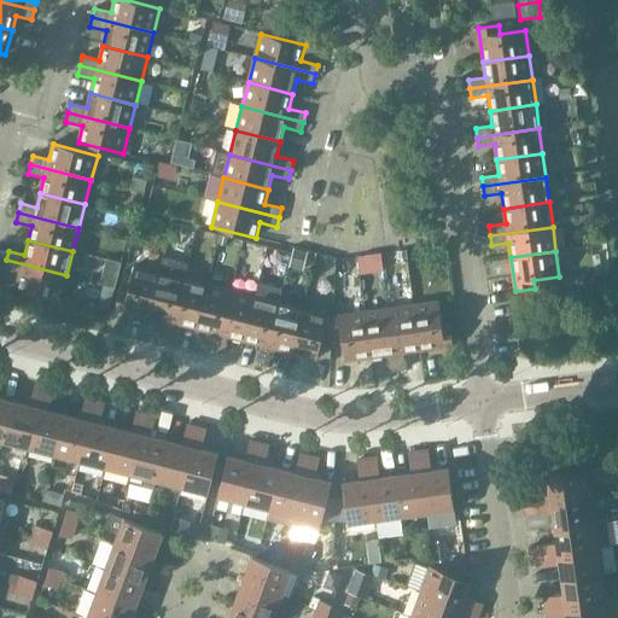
[(159,272),(149,318),(163,321),(159,337),(168,339),(184,279),(185,279),(188,264),(163,258),(159,272)]
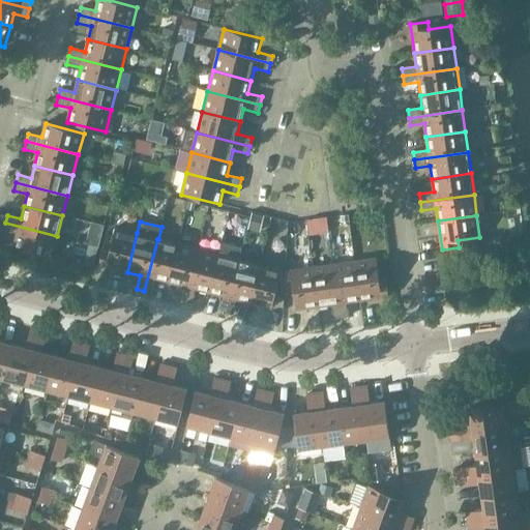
[(57,236),(5,223),(3,231),(17,234),(13,247),(52,258),(57,236)]
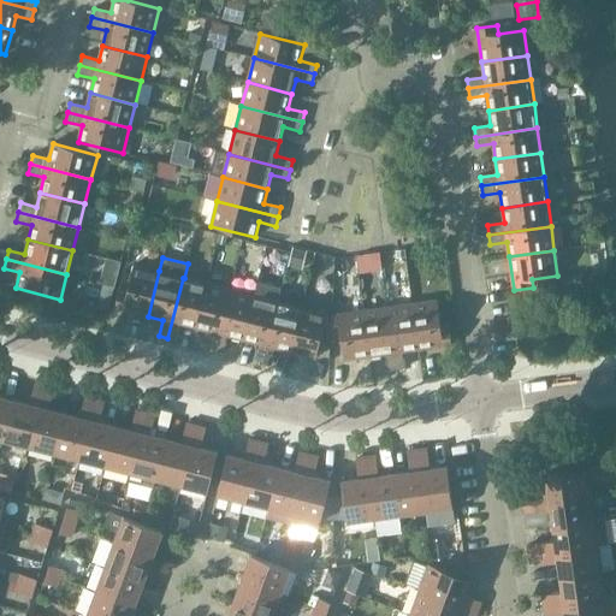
[(116,308),(148,315),(159,271),(135,265),(129,290),(120,288),(116,308)]
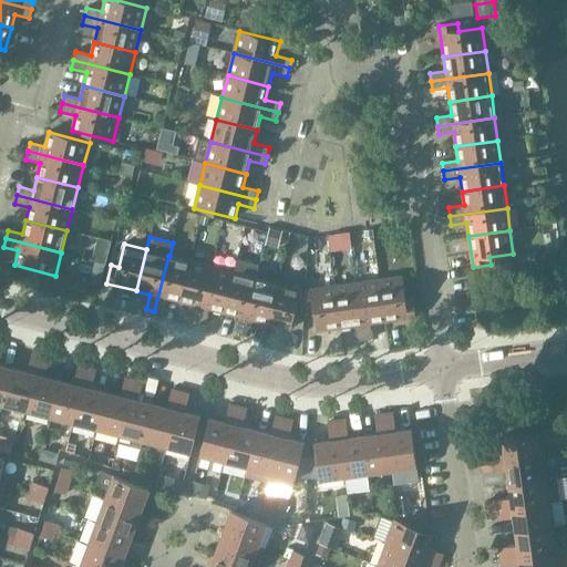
[(169,256),(168,256),(154,311),(163,313),(166,298),(181,302),(191,261),(169,256)]
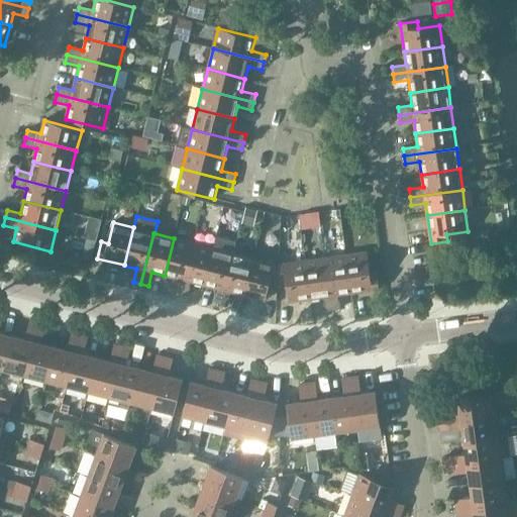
[(173,292),(181,294),(194,243),(174,238),(165,276),(177,279),(173,292)]
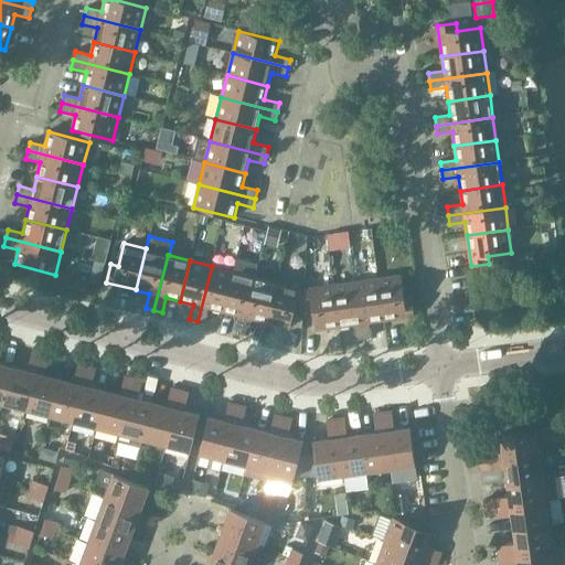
[(210,309),(223,312),(233,272),(212,266),(198,321),(205,323),(210,309)]
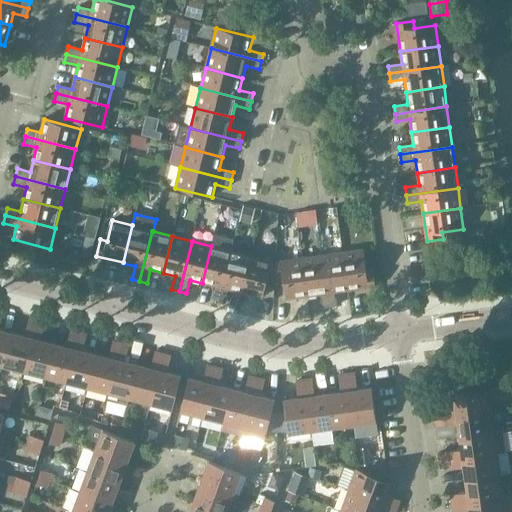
[(211,299),(218,301),(231,251),(211,246),(202,283),(214,286),(211,299)]
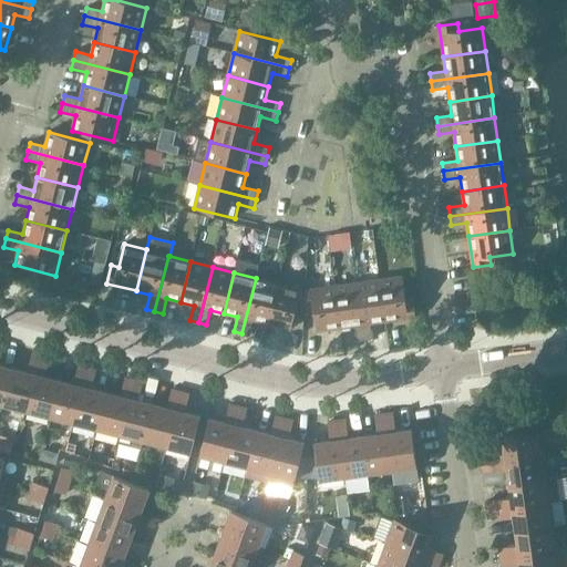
[(380,280),(385,322),(415,318),(413,299),(406,300),(403,277),(380,280)]
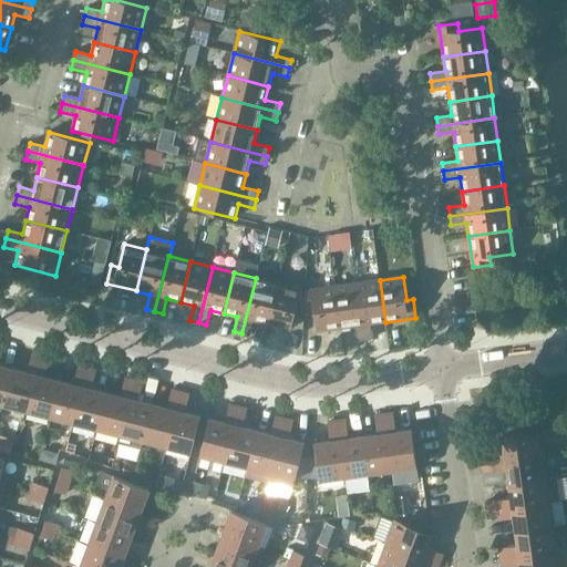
[(254,321),(268,325),(278,284),(256,278),(241,333),(250,336),(254,321)]
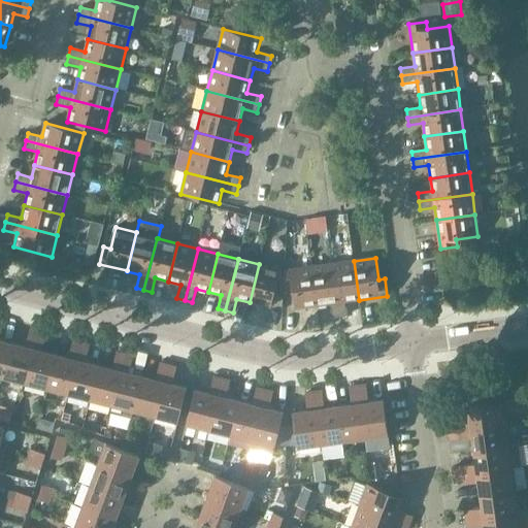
[(354,261),(332,264),(339,317),(348,316),(345,301),(359,300),(354,261)]
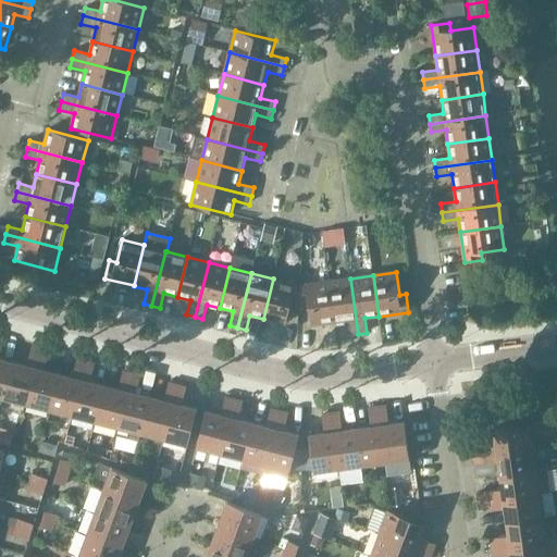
[(292,300),(300,302),(300,285),(273,279),(263,319),(285,324),(292,300)]
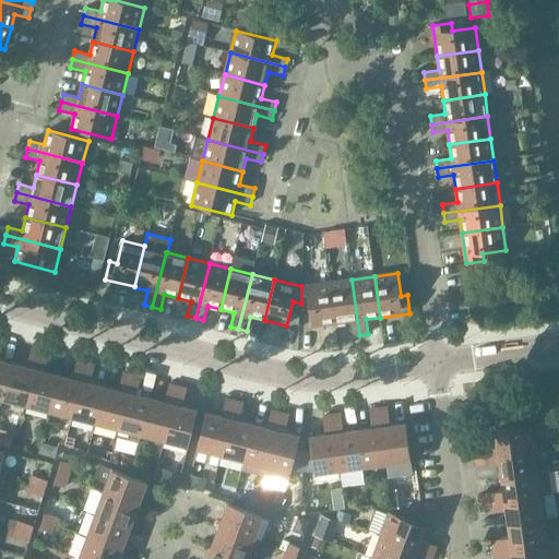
[(335,323),(349,322),(352,336),(359,335),(352,280),(330,283),(335,323)]
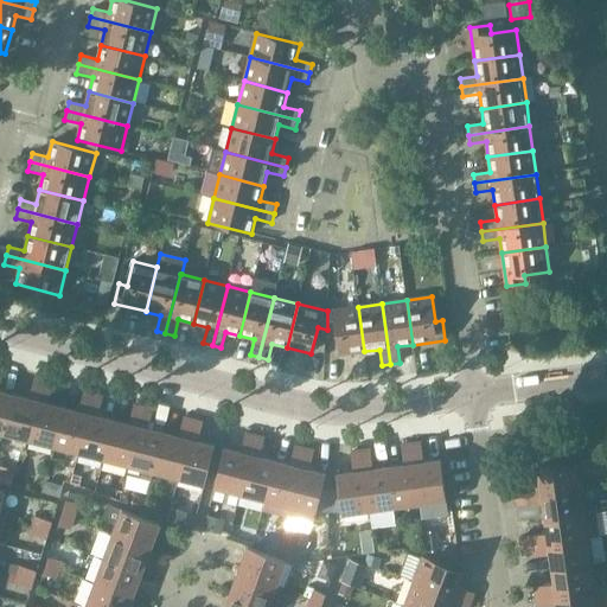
[(339,355),(364,351),(358,307),(327,311),(327,330),(336,328),(339,355)]
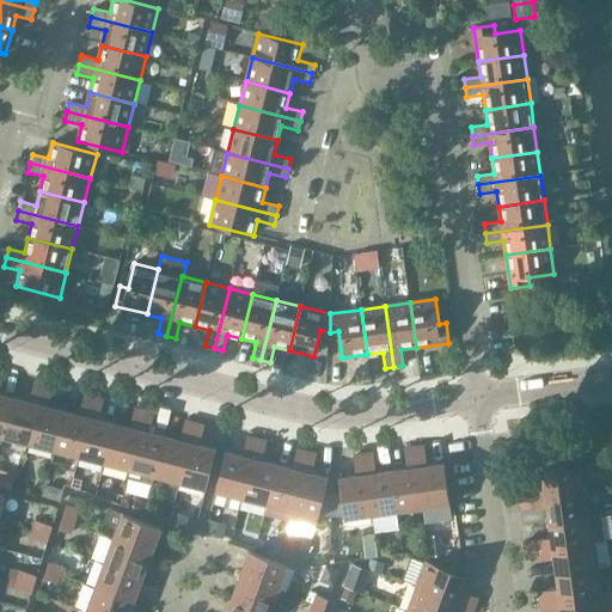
[(0,436),(4,438),(14,398),(0,393),(0,391),(4,374),(0,373),(0,436)]
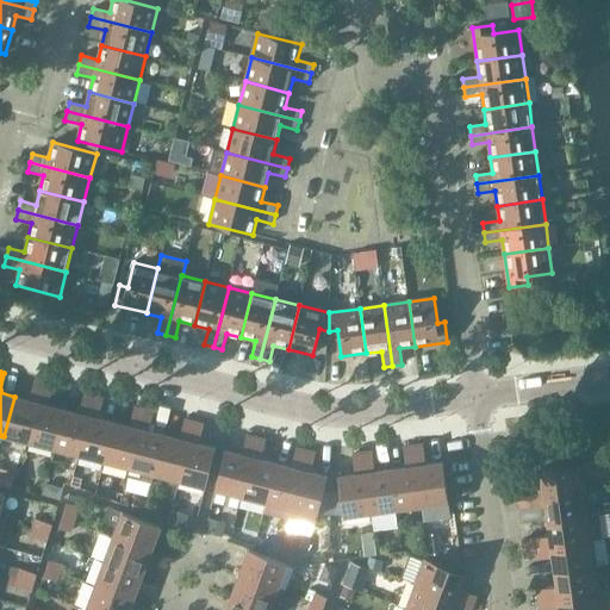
[(4,436),(29,442),(45,379),(36,377),(30,400),(14,397),(4,436)]
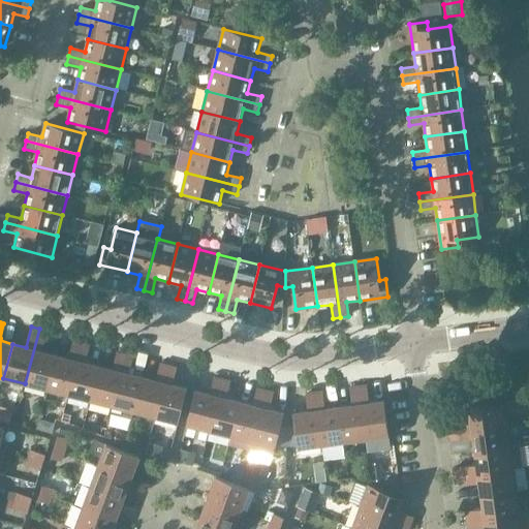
[(25,383),(47,390),(56,355),(42,351),(48,331),(39,329),(25,383)]
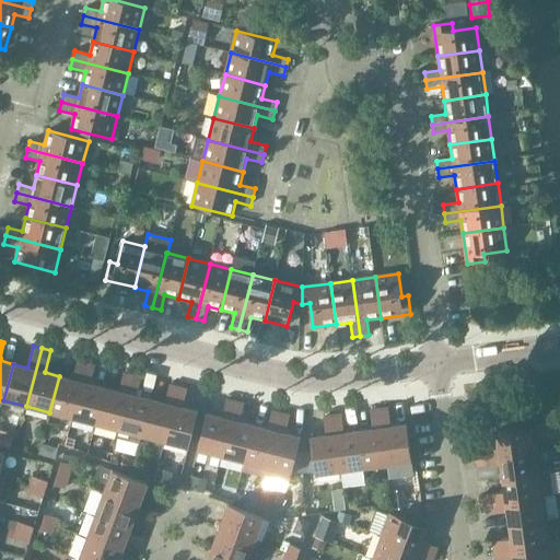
[(49,412),(72,418),(86,364),(78,362),(73,380),(59,376),(49,412)]
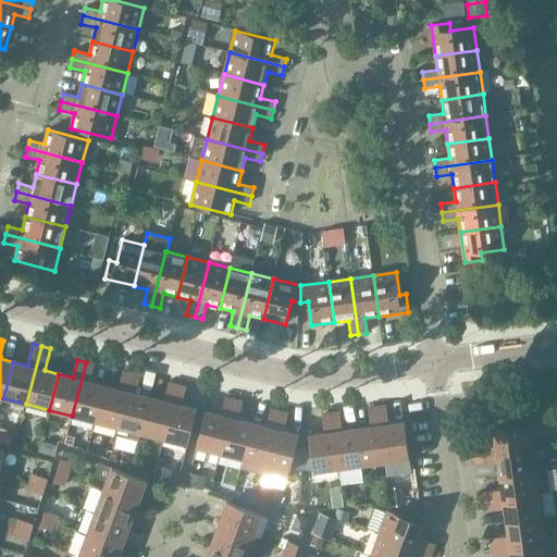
[(72,416),(95,421),(104,385),(90,382),(95,364),(86,362),(72,416)]
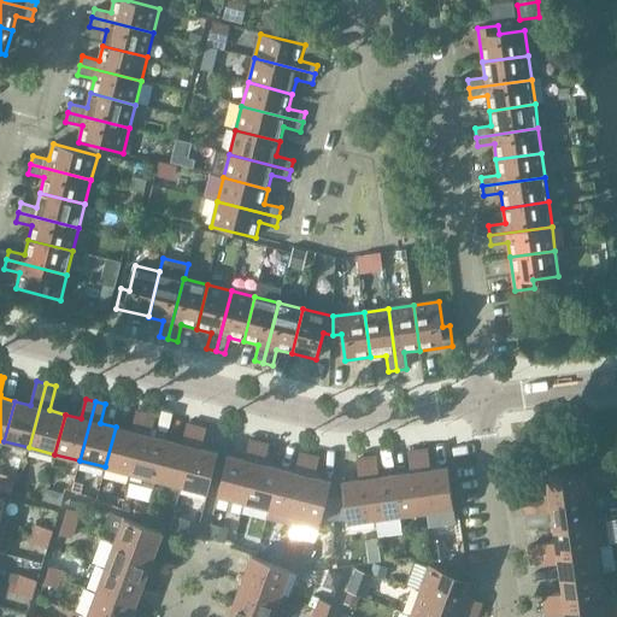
[(105,466),(131,474),(146,413),(136,411),(131,432),(116,427),(105,466)]
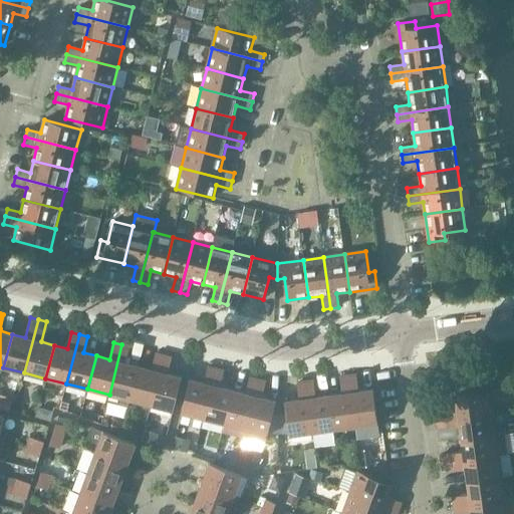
[(106,404),(127,410),(131,400),(139,366),(125,363),(130,346),(121,344),(109,395),(106,404)]
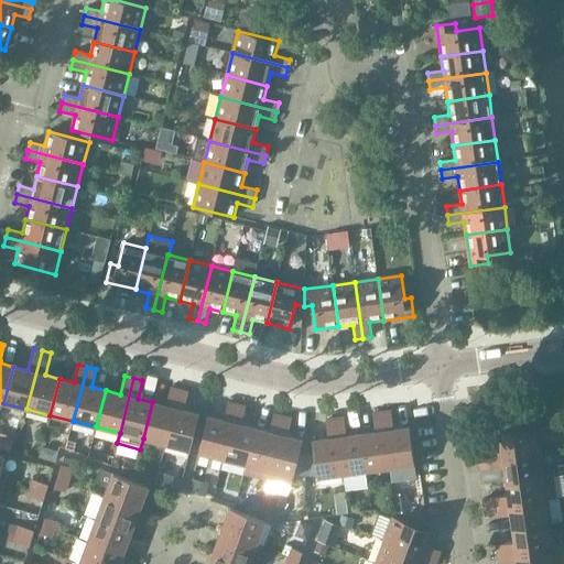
[(143,438),(166,444),(180,390),(171,388),(166,405),(152,402),(143,438)]
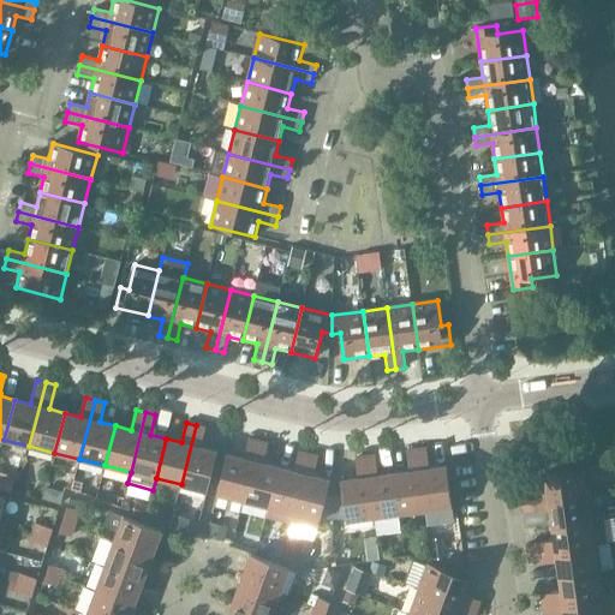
[(196,425),(181,484),(208,491),(218,452),(201,447),(206,428),(196,425)]
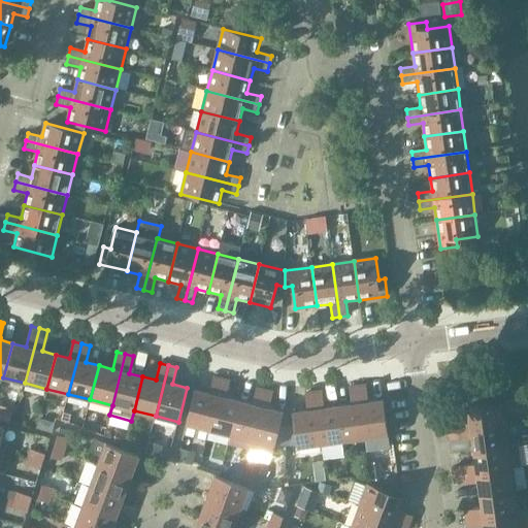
[(187,424),(209,430),(222,378),(213,376),(209,394),(195,390),(187,424)]
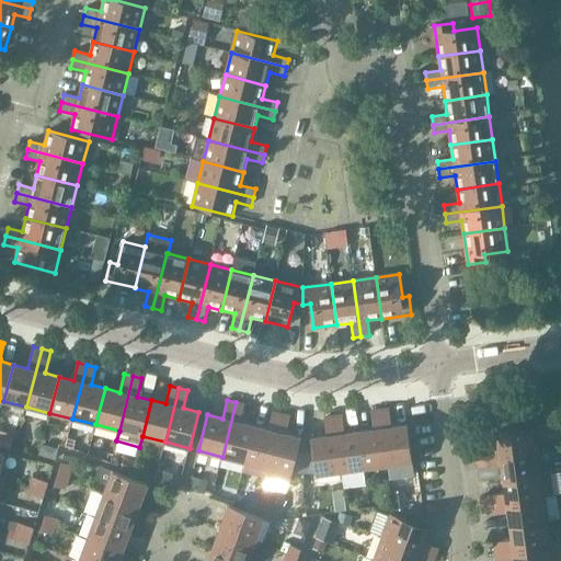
[(222,457),(245,462),(254,426),(240,423),(244,404),(236,402),(222,457)]
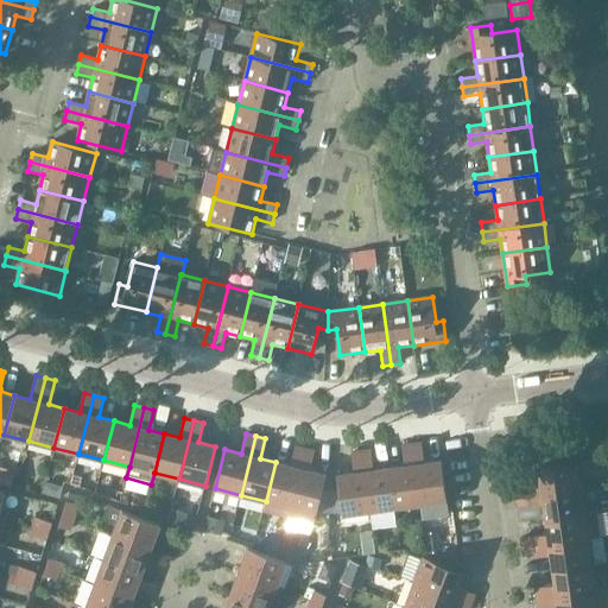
[(422,443),(412,444),(420,505),(447,501),(442,461),(424,463),(422,443)]
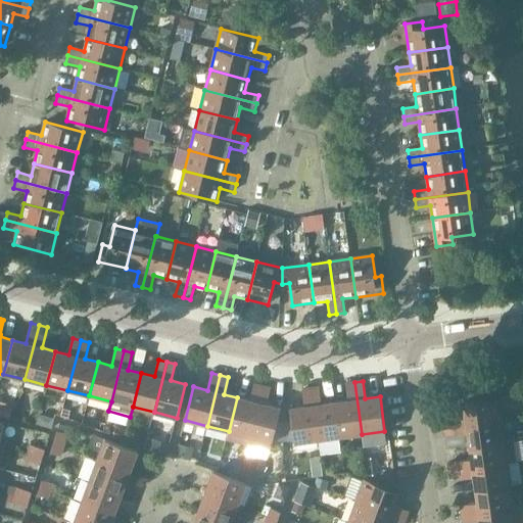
[(348,400),(335,402),(340,437),(362,434),(354,382),(346,383),(348,400)]
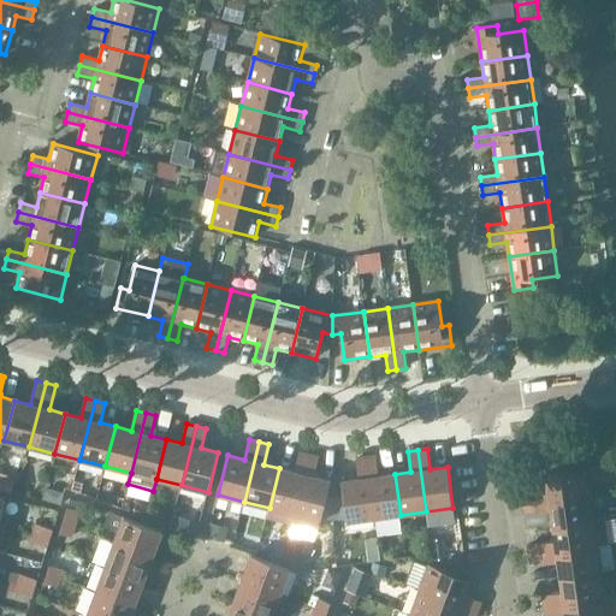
[(270,508),(294,514),(309,455),(300,452),(295,472),(279,468),(270,508)]
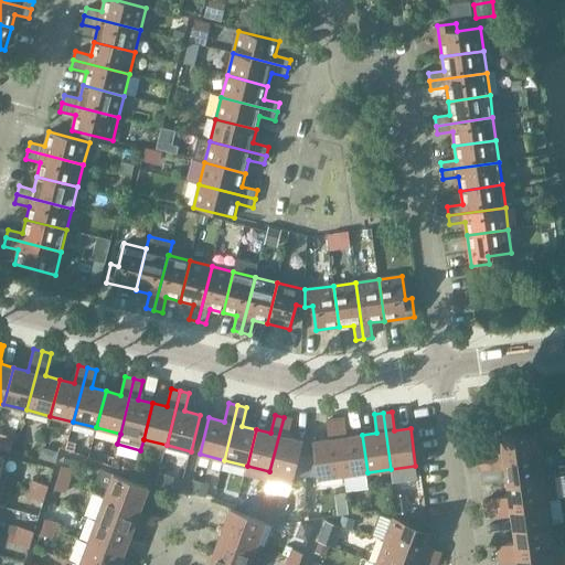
[(269,471),(268,480),(291,487),(304,441),(288,437),(292,419),(284,417),(269,471)]
